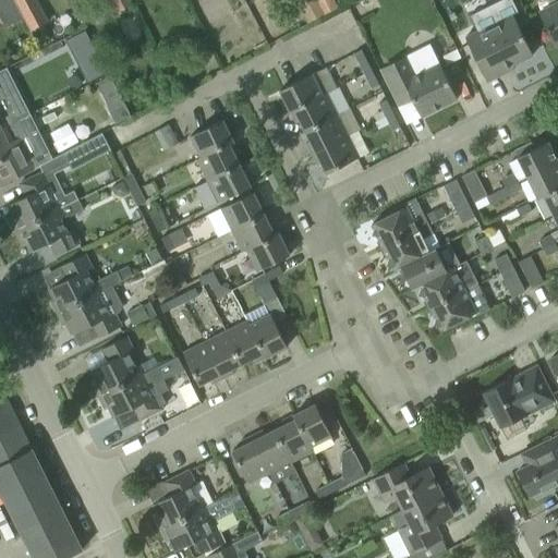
[(35,0),(13,0),(23,17),(31,31),(47,22),(35,0)]
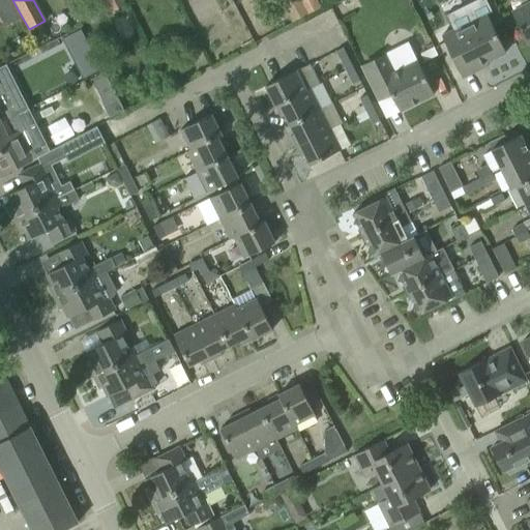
[(102,0),(110,12),(125,4),(122,0),(102,0)]
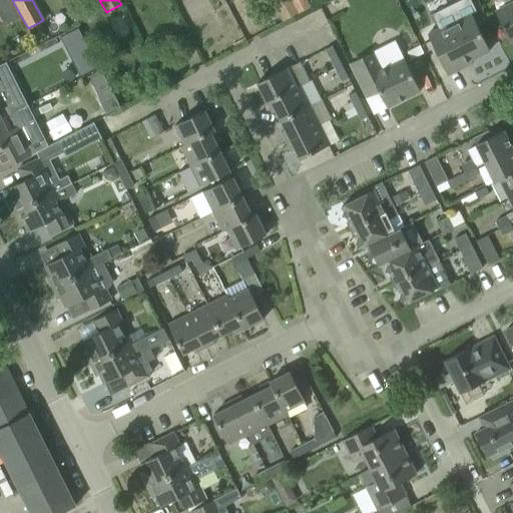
[(297,14),(290,0),(271,0),(283,21),(297,14)]
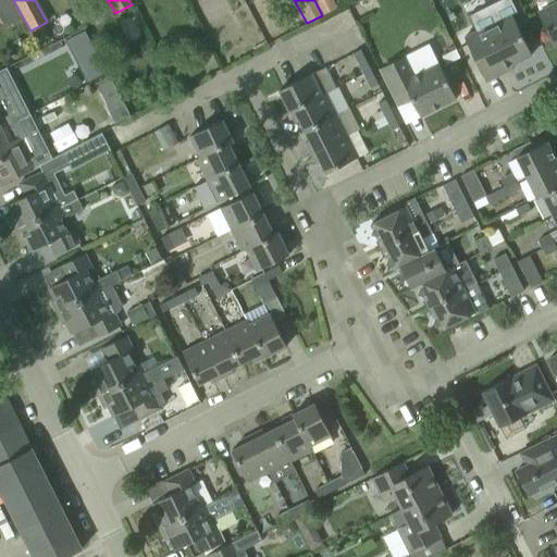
[(332,0),(314,0),(322,15),(336,8),(332,0)]
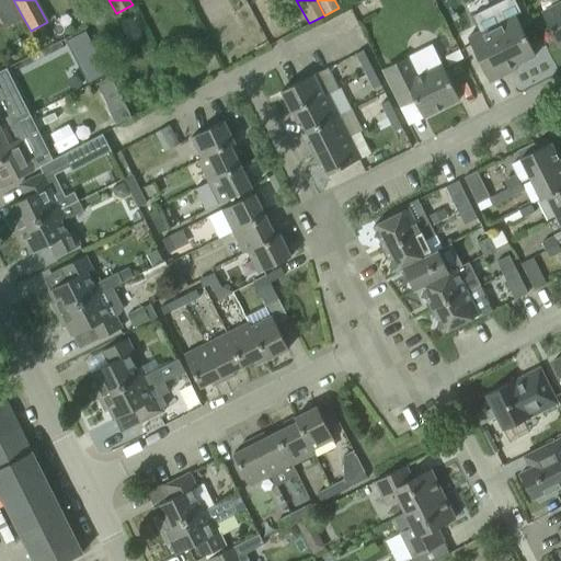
[(480,31),(467,36),(480,63),(490,82),(506,73),(504,70),(515,65),(535,55),(525,36),(522,27),(514,13),(521,11),(514,0),(503,0),(472,15),(480,31)]
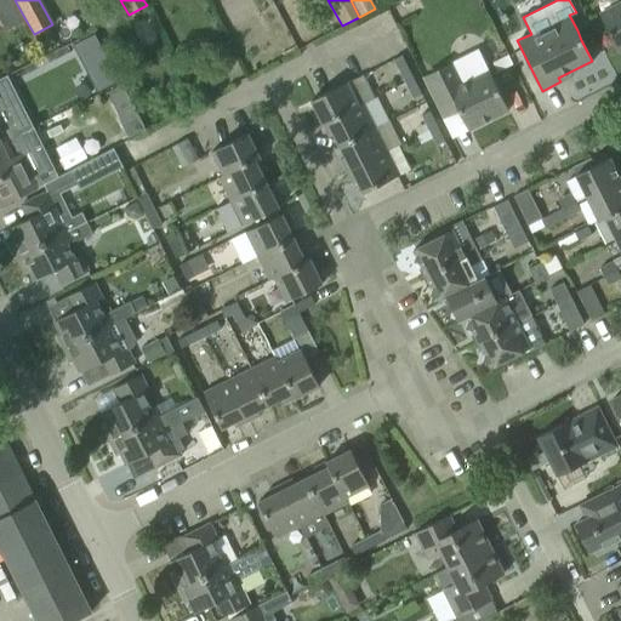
[(600,13),(608,28),(619,50),(620,49),(620,3),(619,4),(616,0),(597,0),(598,1),(599,7),(602,13),(600,13)]
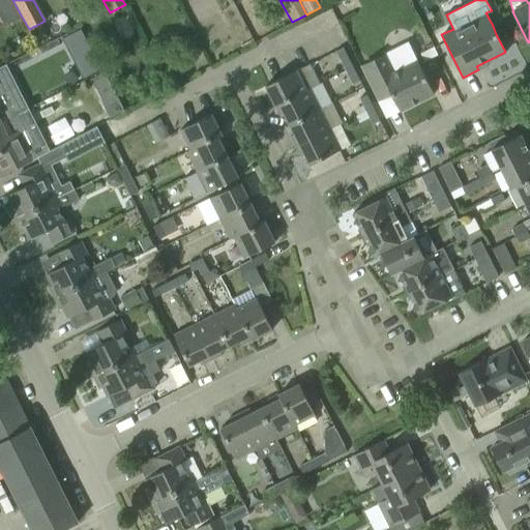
[(63,37),(84,77),(101,67),(81,28),(63,37)]
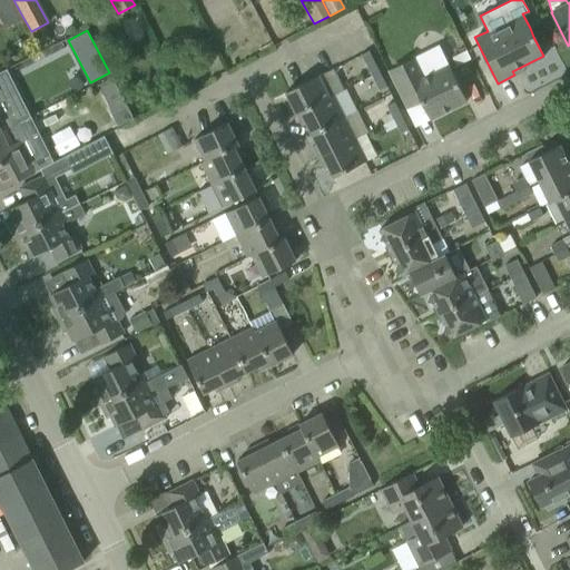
[(419,97),(430,119),(467,101),(448,64),(439,45),(387,70),(406,109),(409,108),(405,102),(419,97)]
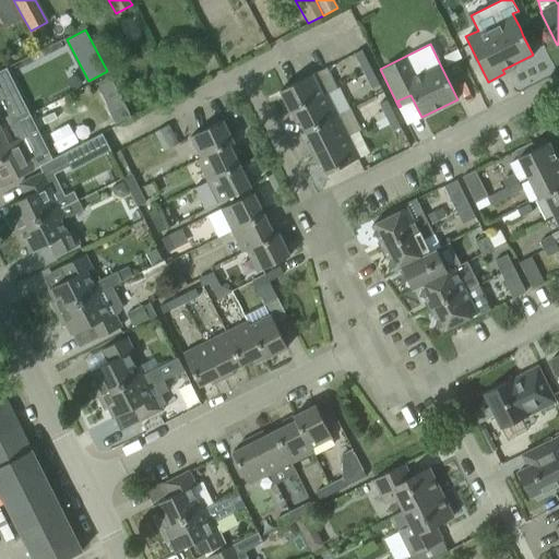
[(353,54),(364,75),(372,71),(360,49),(353,54)]
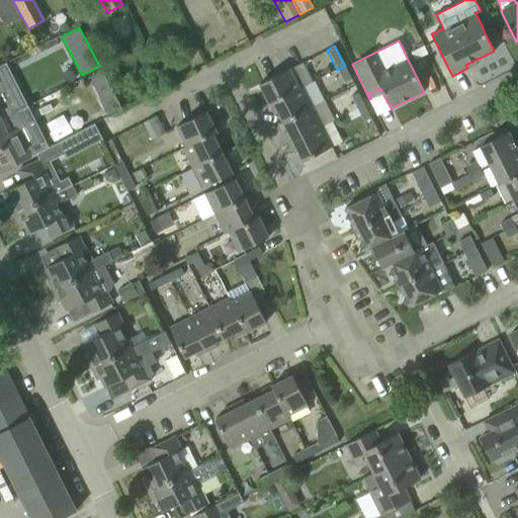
[(163,52),(155,57),(160,67),(168,62),(163,52)]
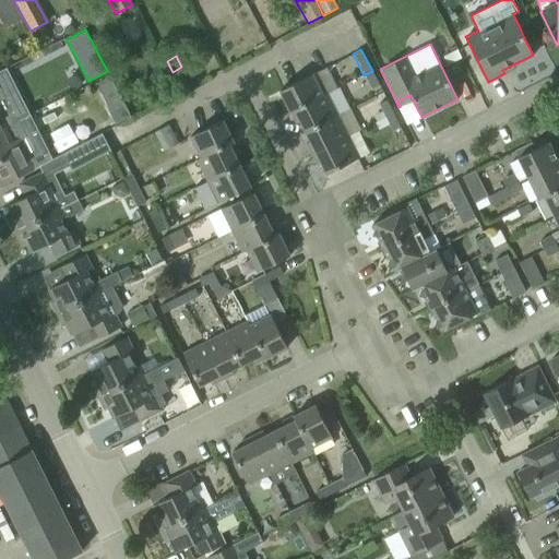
[(372,71),(364,75),(370,88),(379,85),(372,71)]
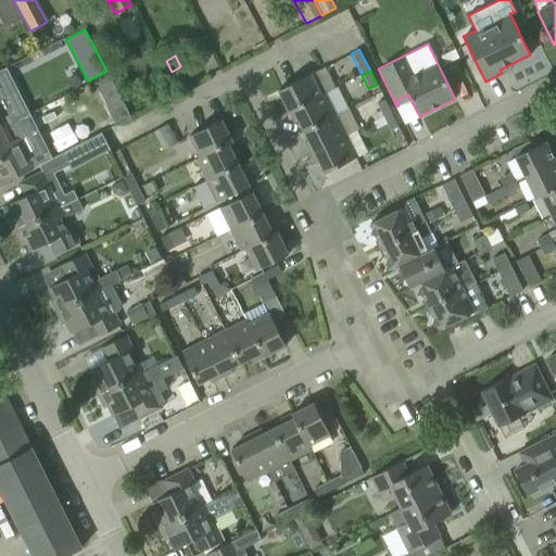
[(278,90),(289,112),(321,96),(321,95),(311,74),(278,90)]
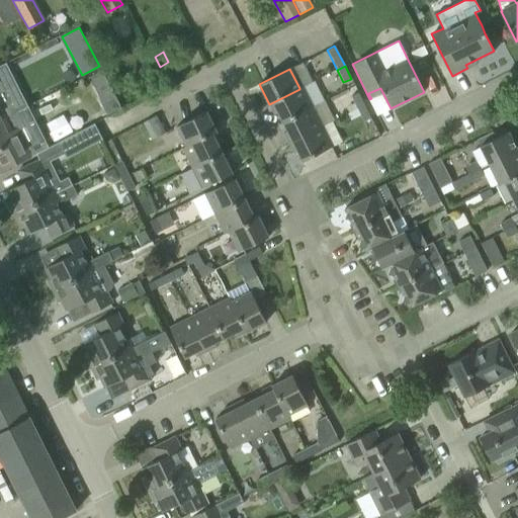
[(101,71),(87,78),(96,96),(110,89),(101,71)]
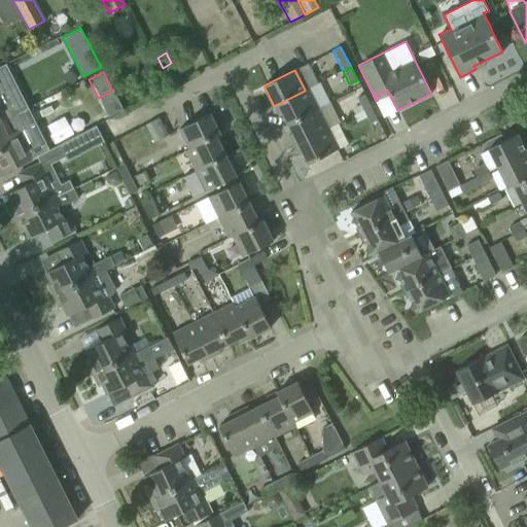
[(0,121),(18,113),(19,115),(28,110),(15,85),(1,93),(0,90),(0,121)]
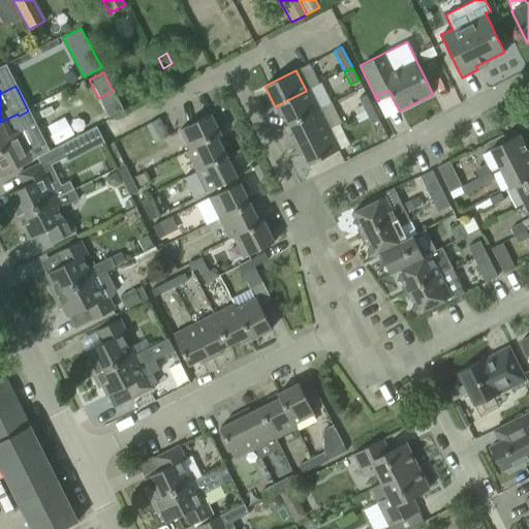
[(284,115),(289,124),(319,109),(309,88),(306,90),(306,91),(275,106),(280,117),(284,115)]
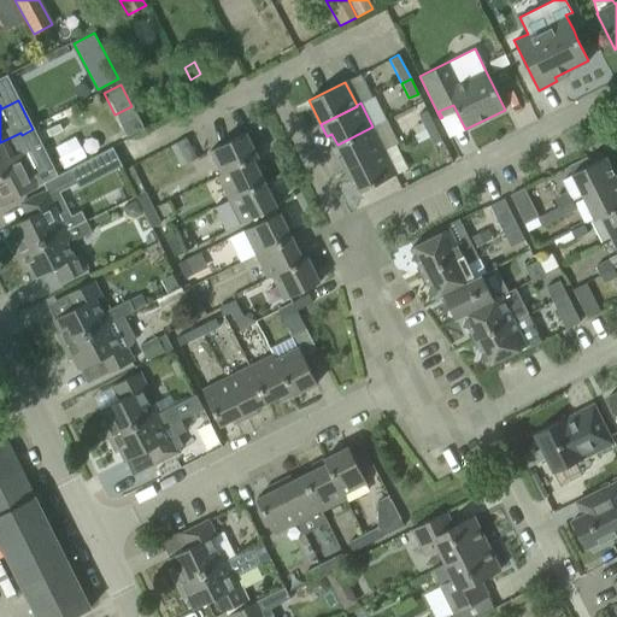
[(418,115),(425,129),(435,125),(427,110),(418,115)]
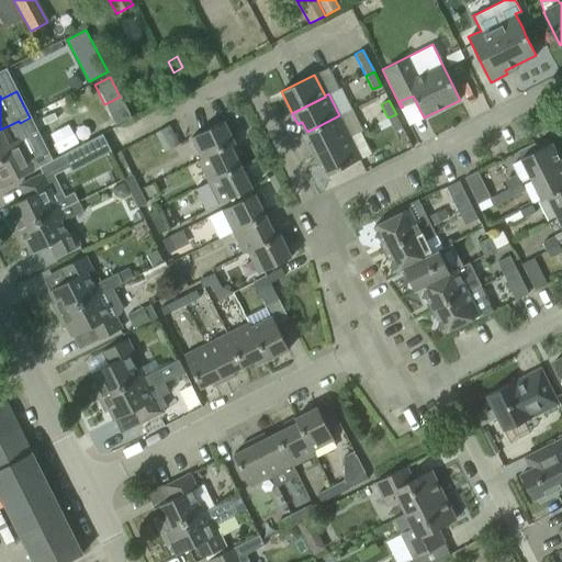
[(396,114),(388,117),(395,132),(403,127),(396,114)]
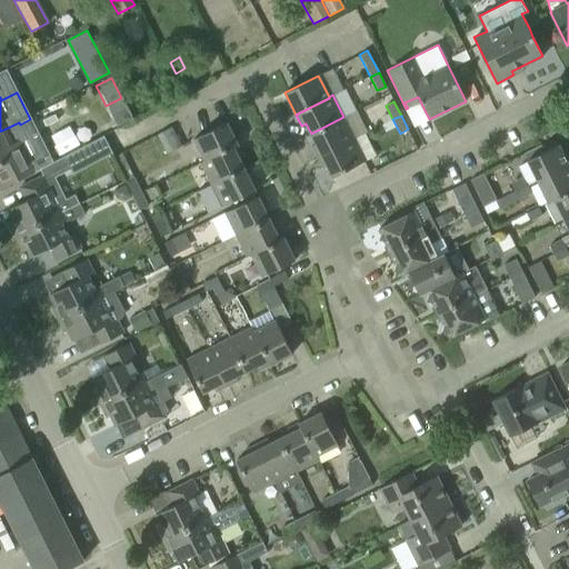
[(311,146),(317,157),(355,139),(343,117),(311,133),(316,143),(311,146)]
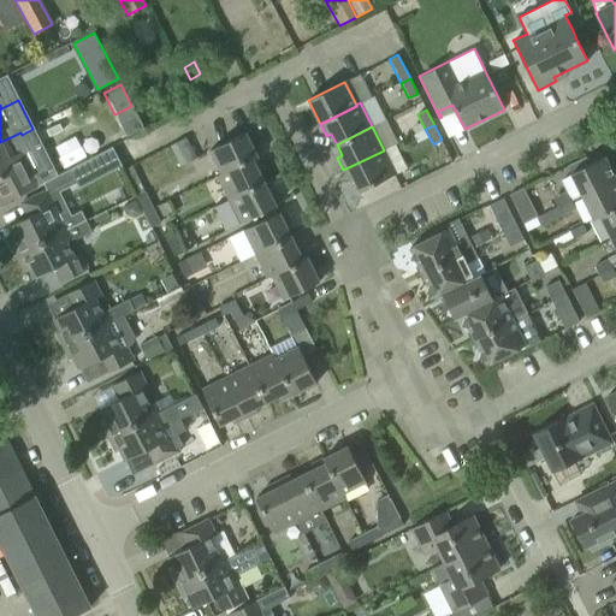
[(21,132),(0,142),(0,183),(9,200),(39,185),(23,154),(30,150),(22,135),(21,132)]
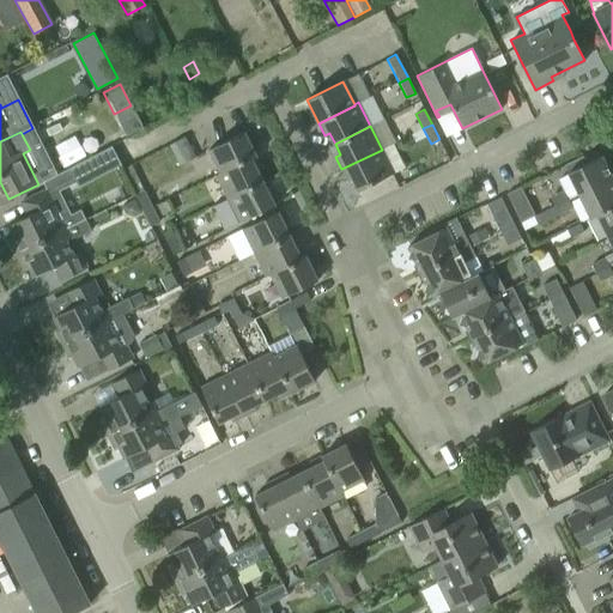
[(208,150),(220,173),(220,174),(256,156),(244,132),(208,150)]
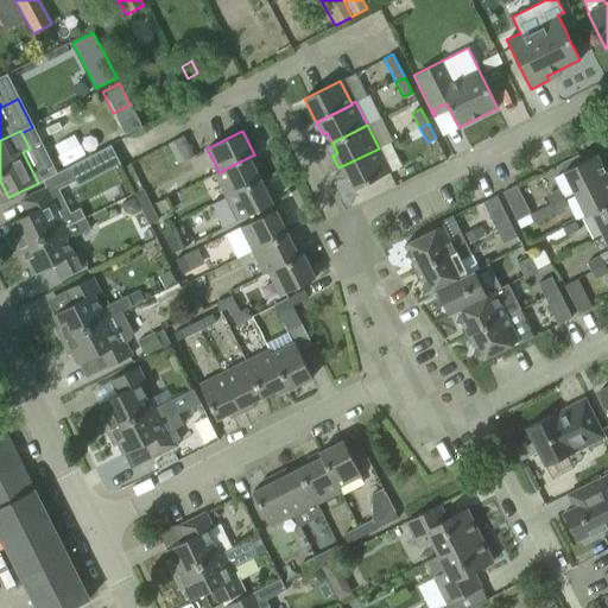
[(50,176),(57,190),(74,182),(76,187),(120,164),(111,145),(50,176)]
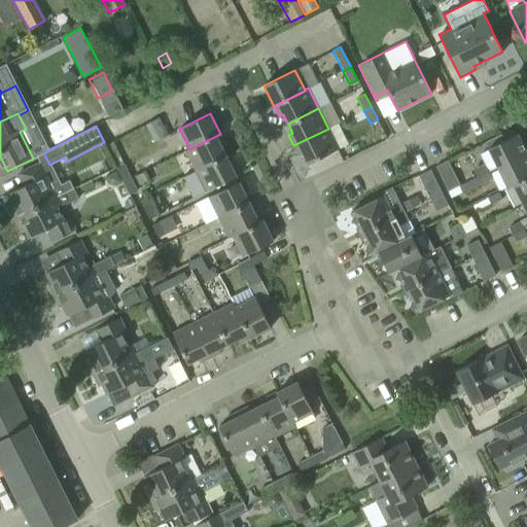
[(328,129),(293,145),(299,156),(303,154),(308,164),(339,148),(328,129)]
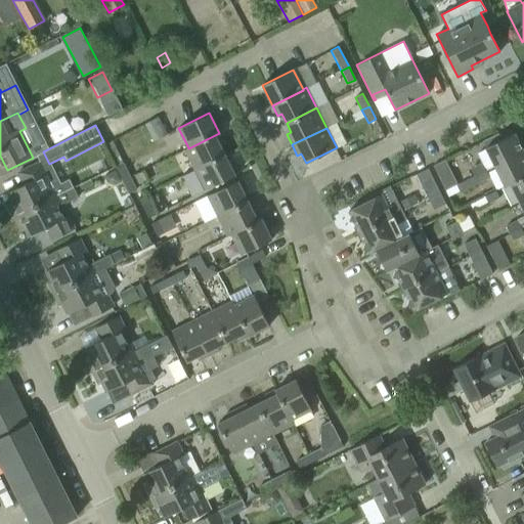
[(484,170),(494,165),(523,150),(512,128),(498,135),(500,140),(485,147),(486,149),(476,154),(481,163),(470,169),(473,176),(484,170)]
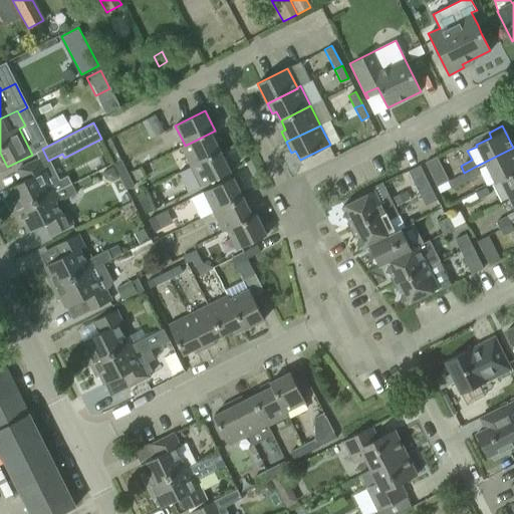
[(179,147),(189,168),(221,152),(216,143),(220,141),(215,131),(185,146),(185,145),(179,147)]
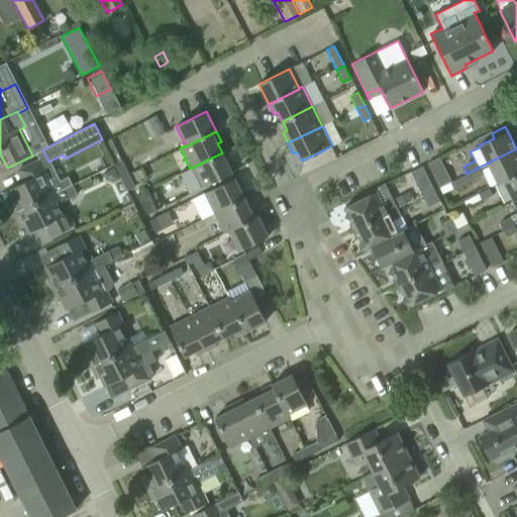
[(498,184),(504,181),(503,180),(516,172),(516,150),(516,148),(488,163),(498,184)]
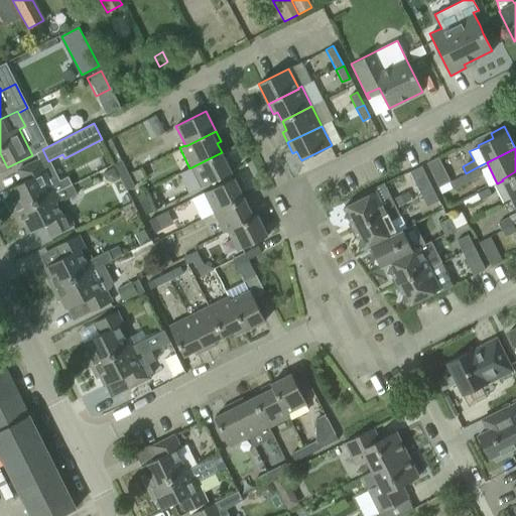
[(222,152),(189,168),(200,188),(235,170),(230,159),(226,161),(222,152)]
